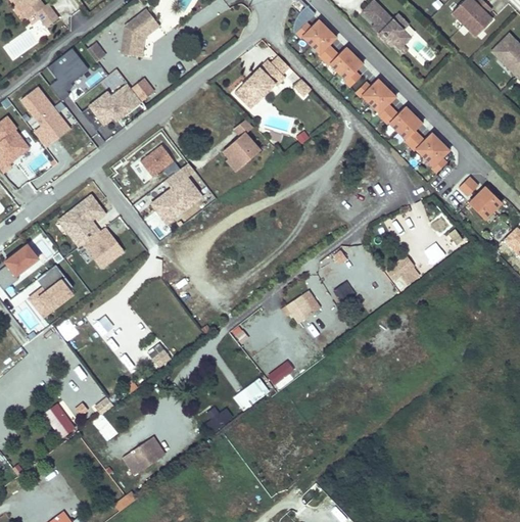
[(14,0),(21,10),(31,5),(36,13),(46,28),(58,18),(48,3),(45,6),(41,0),(14,0)]
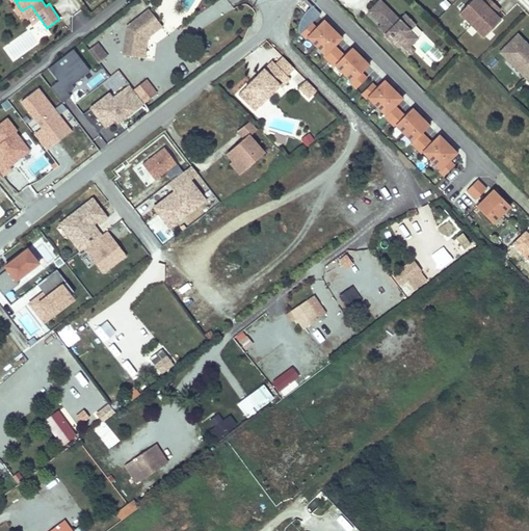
[(401,19),(382,0),(379,0),(370,10),(382,23),(386,26),(382,29),(386,33),(387,34),(387,36),(388,37),(389,38),(390,38),(391,38),(392,40),(398,46),(401,43),(412,52),(415,49),(411,45),(415,41),(406,33),(411,29),(417,23),(406,14),(401,19)]
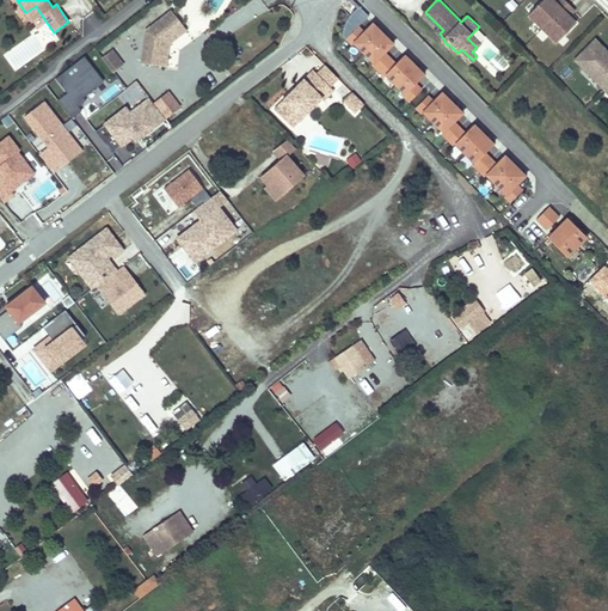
[(585,18),(566,0),(546,0),(535,11),(564,37),(585,18)]
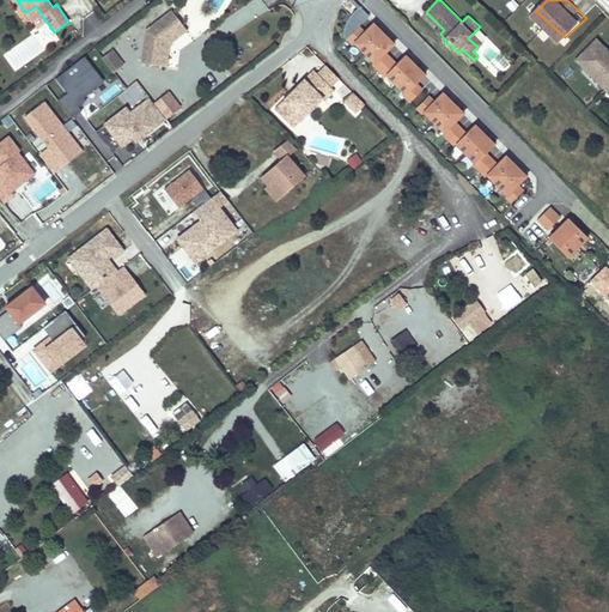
[(347,38),(348,37),(360,25),(371,14),(361,5),(353,12),(348,19),(345,29),(343,35),(347,38)]
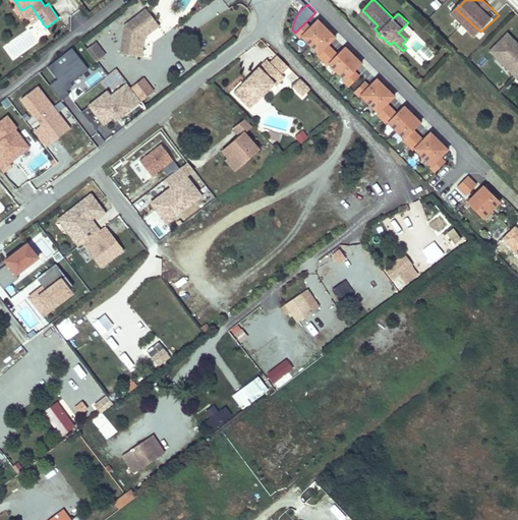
[(36,13),(31,5),(21,10),(27,18),(36,13)]
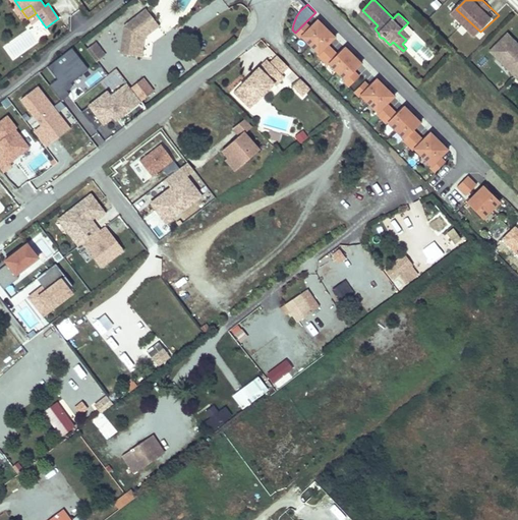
[(121,25),(119,55),(140,56),(141,36),(157,23),(144,7),(121,25)]
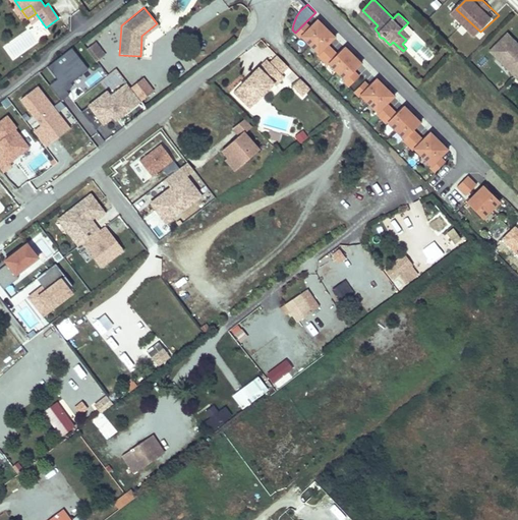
[(327,27),(319,19),(311,26),(302,36),(311,44),(327,27)]
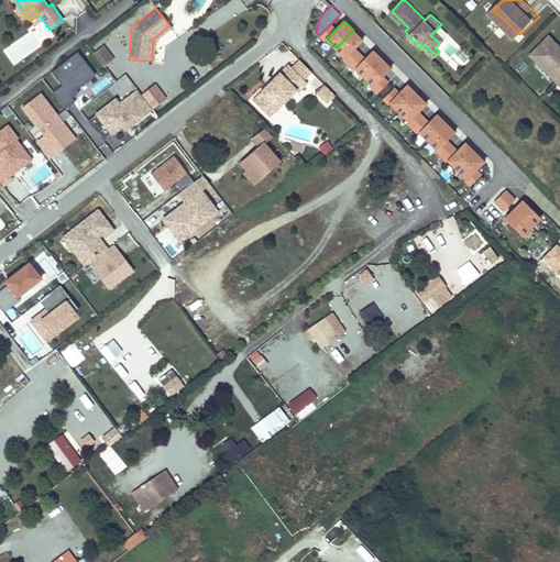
[(327,39),(337,29),(331,23),(320,34),(326,40),(327,39)]
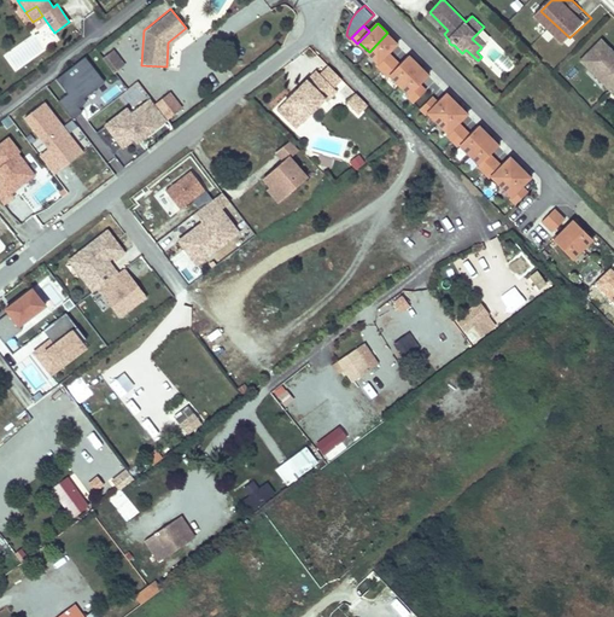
[(398,42),(387,33),(369,52),(379,62),(389,52),(398,42)]
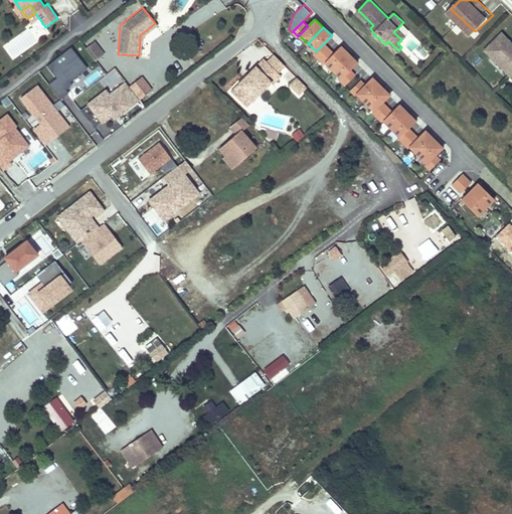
[(393,32),(401,39),(405,36),(397,28),(393,32)]
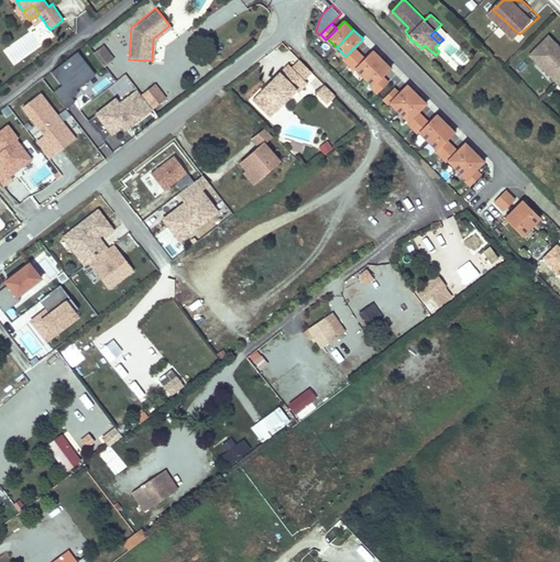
[(559,40),(555,34),(535,54),(559,80),(559,40)]
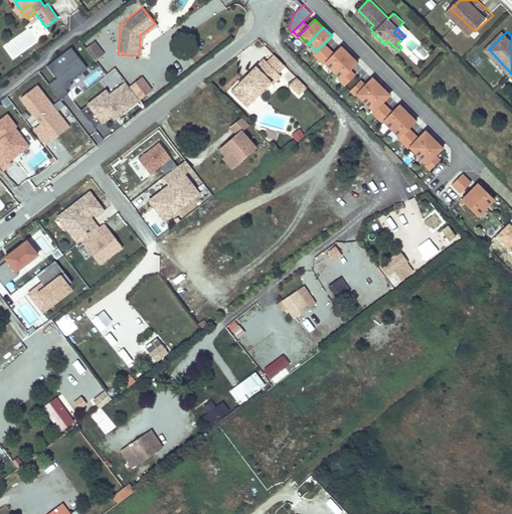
[(84,49),(87,51),(93,47),(95,45),(94,43),(84,49)]
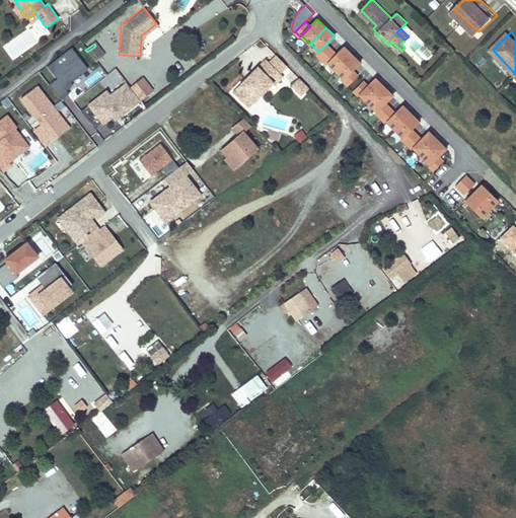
[(322,58),(332,49),(326,44),(318,52),(317,54),(322,58)]
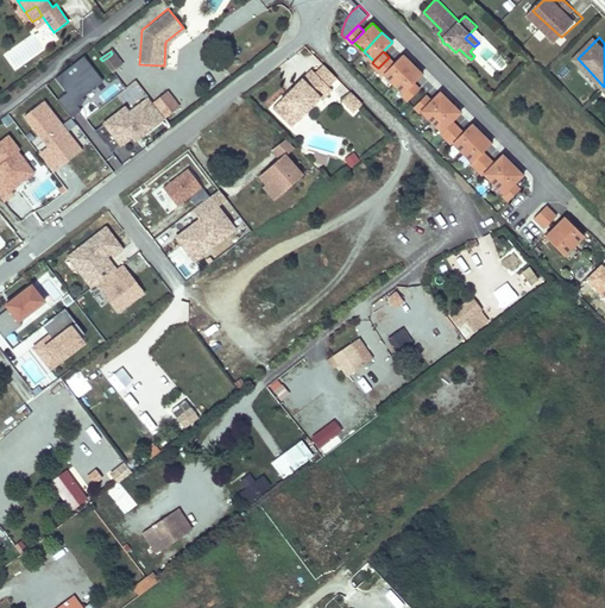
[(486,57),(491,73),(508,68),(504,52),(486,57)]
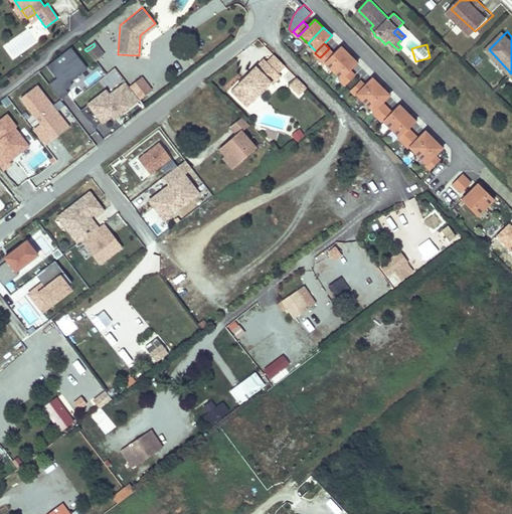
[(93,47),(100,57),(103,54),(95,45),(93,47)]
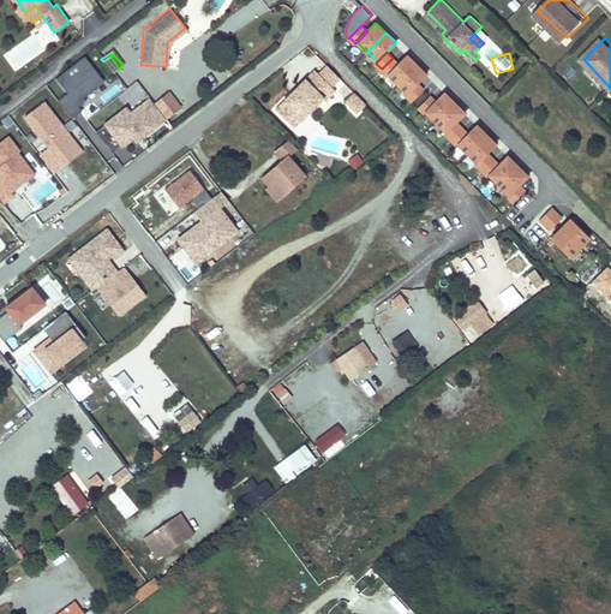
[(399,63),(389,73),(399,83),(418,64),(407,54),(399,63)]
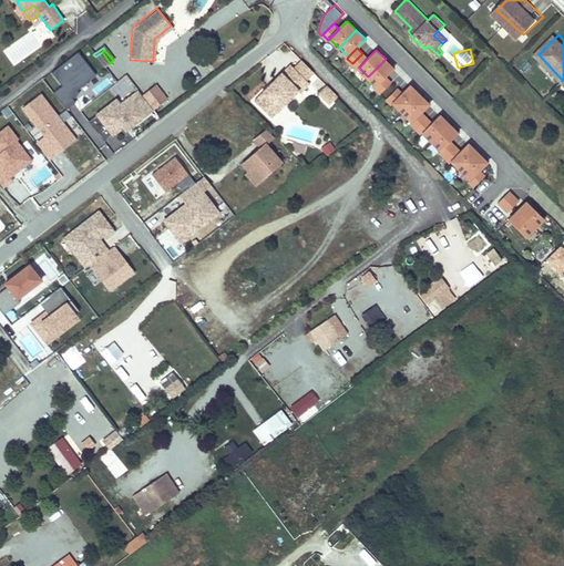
[(102,52),(95,57),(104,68),(110,63),(102,52)]
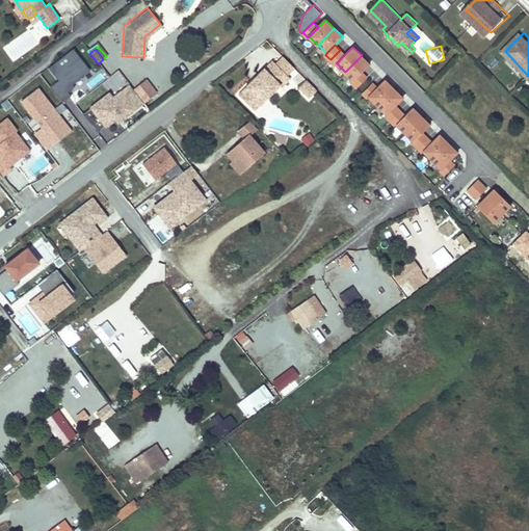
[(58,82),(50,88),(62,104),(71,98),(68,94),(74,88),(72,85),(89,72),(73,50),(48,69),(58,82)]
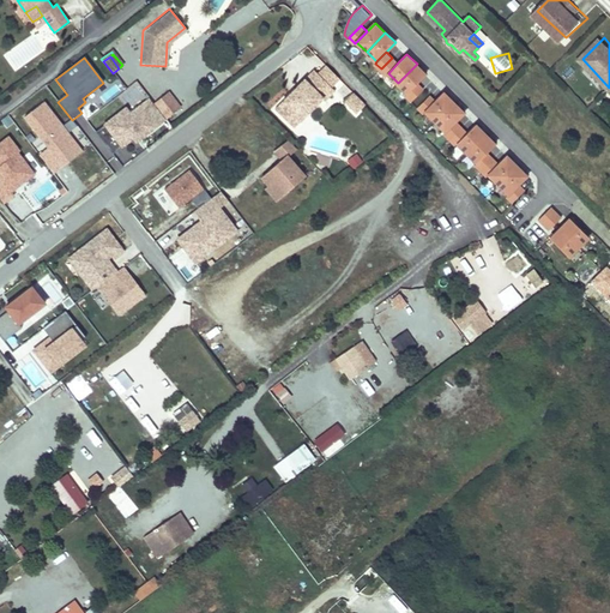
[(388,73),(398,62),(392,58),(381,68),(386,74),(388,73)]
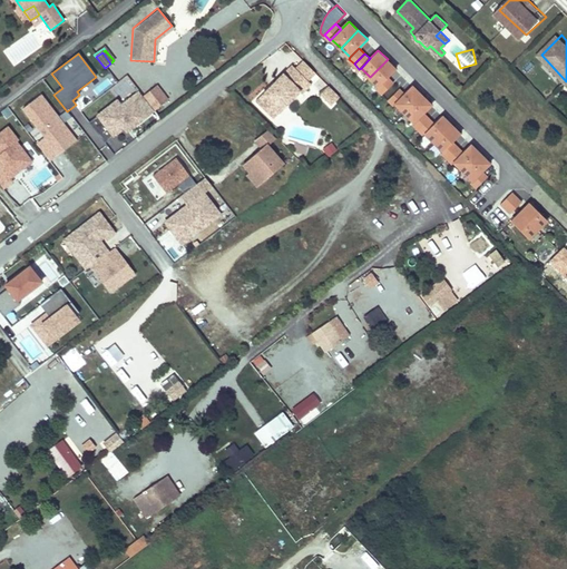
[(397,69),(388,59),(370,77),(379,86),(389,77),(397,69)]
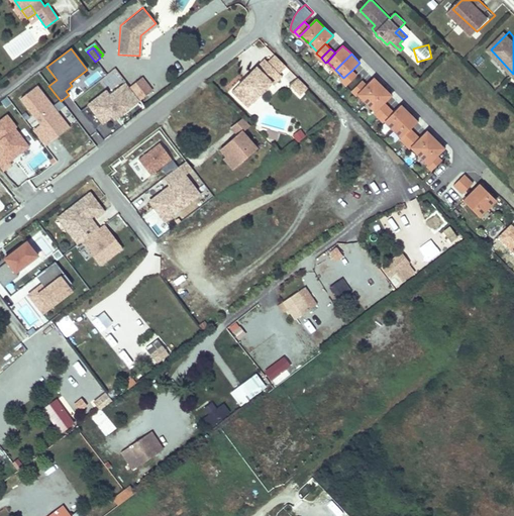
[(286,70),(275,58),(268,65),(279,77),(286,70)]
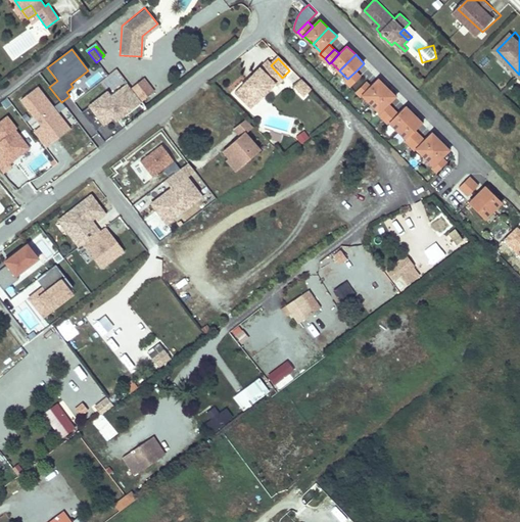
[(277,89),(285,81),(282,78),(271,65),(268,62),(250,79),(252,81),(249,84),(247,82),(233,96),(243,107),(250,100),(255,106),(275,87),(277,89)]
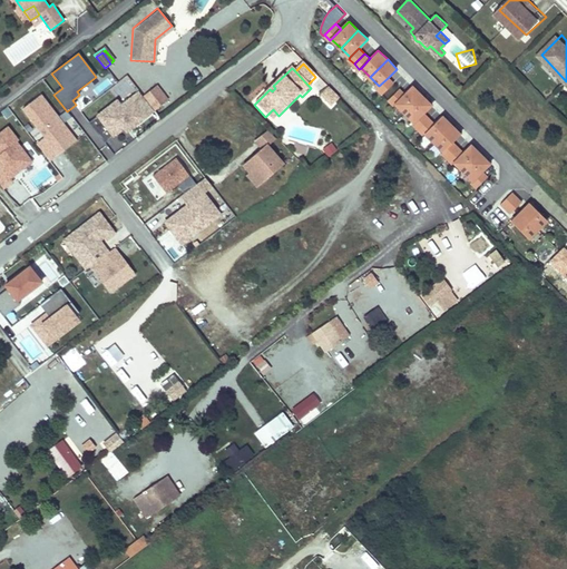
[(383,94),(394,82),(389,77),(379,86),(378,88),(383,94)]
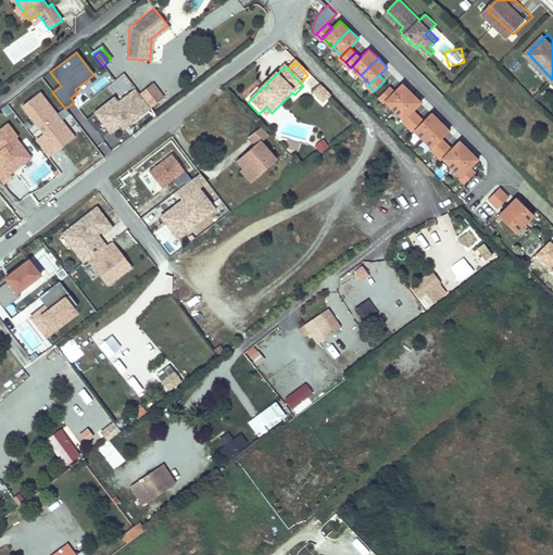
[(412,92),(403,84),(396,91),(386,100),(396,110),(412,92)]
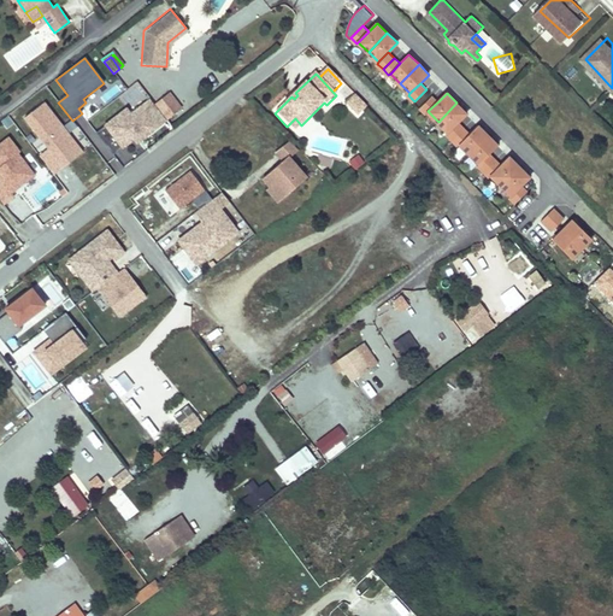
[(169,95),(154,106),(165,121),(180,110),(169,95)]
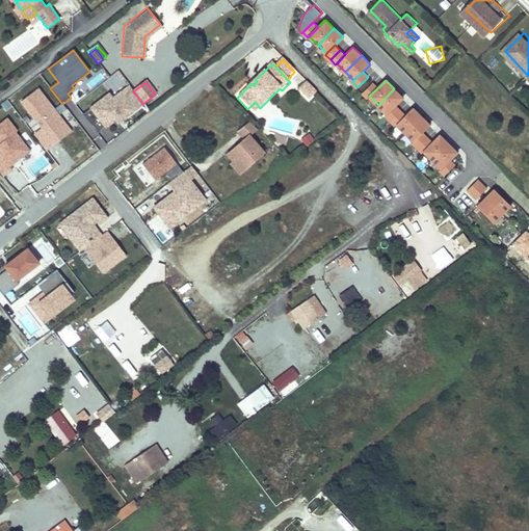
[(369,96),(378,87),(373,82),(363,93),(368,98),(369,96)]
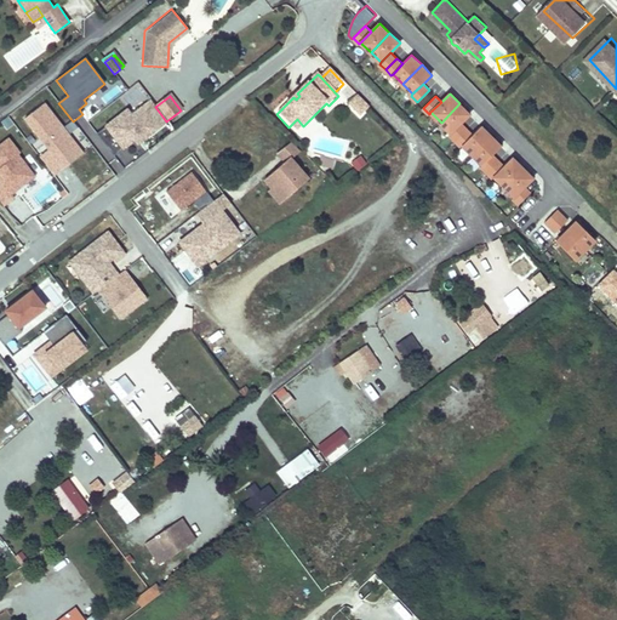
[(370,109),(358,97),(349,107),(360,118),(370,109)]
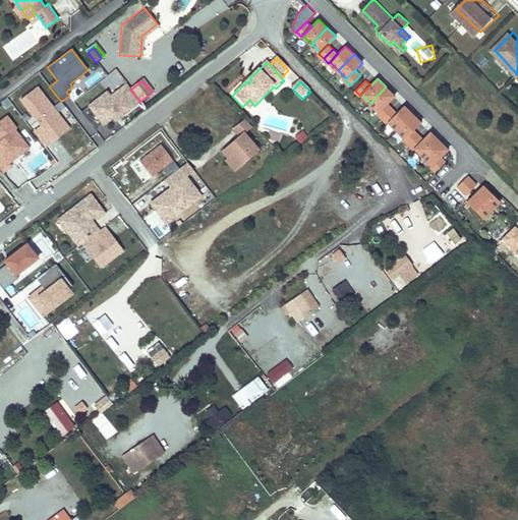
[(130,90),(127,85),(110,99),(106,93),(93,104),(98,110),(94,113),(103,125),(113,118),(115,115),(118,119),(139,102),(130,90)]
